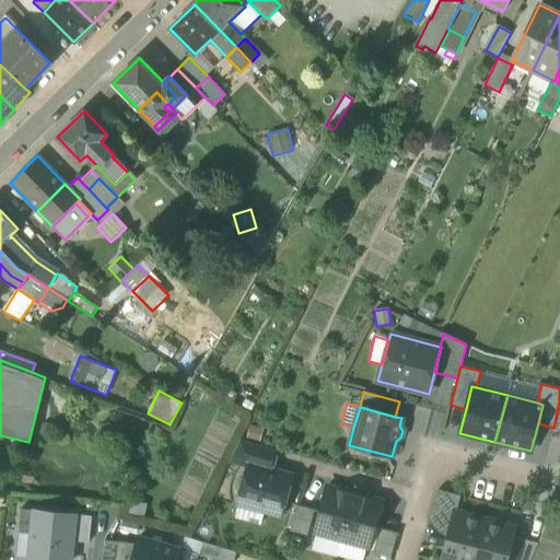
[(248,465),(271,470),(277,450),(240,440),(230,461),(248,466),(248,465)]
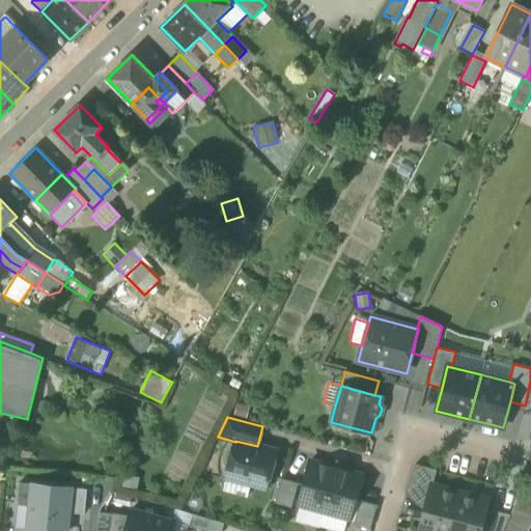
[(251,483),(266,487),(276,451),(257,446),(235,441),(235,442),(232,451),(227,453),(225,460),(228,466),(225,477),(227,477),(251,483)]
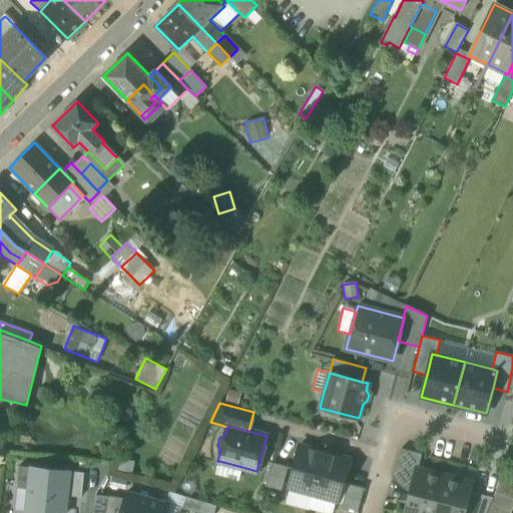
[(288,488),(289,488),(313,495),(324,452),(299,445),(288,488)]
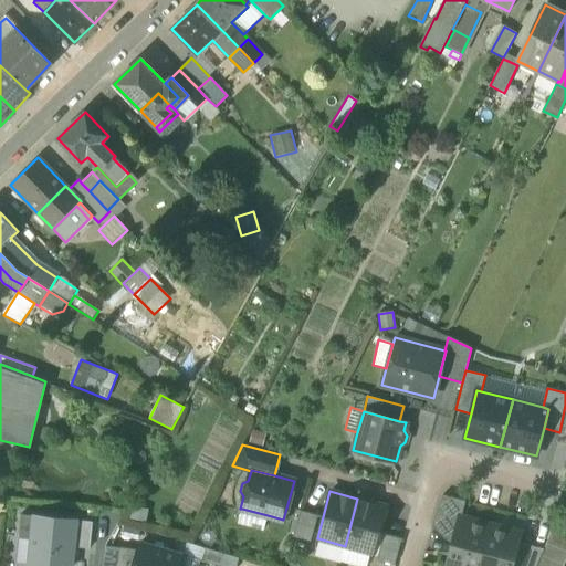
[(432,524),(457,531),(460,517),(461,519),(465,501),(442,495),(437,506),(432,524)]
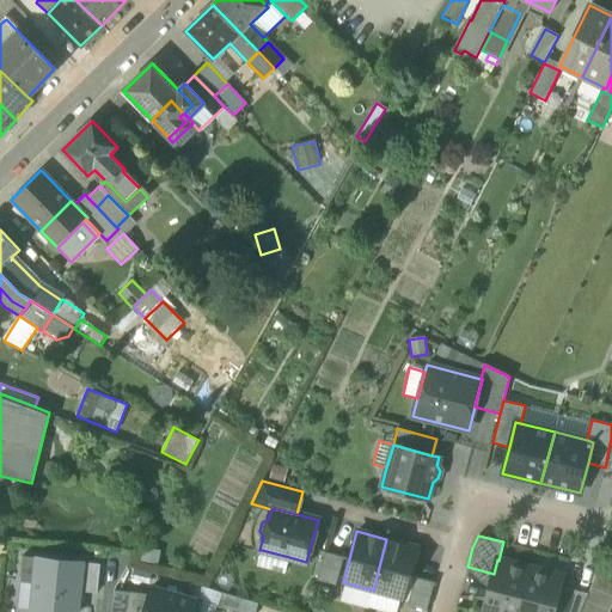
[(416,548),(386,539),(373,591),(401,598),(402,599),(416,548)]
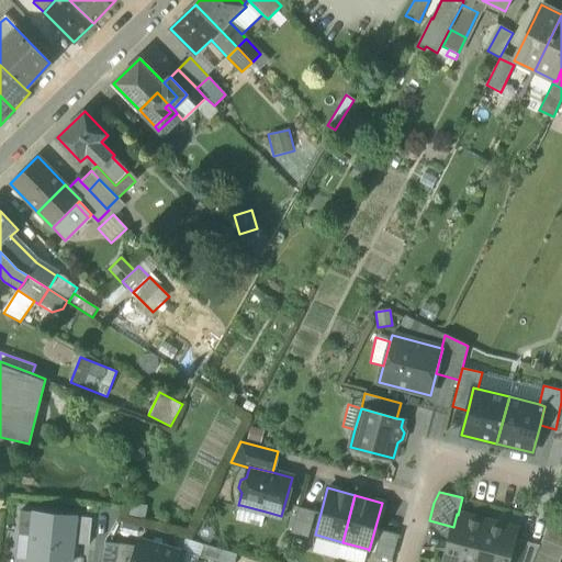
[(266,512),(240,505),(236,520),(261,527),(266,512)]
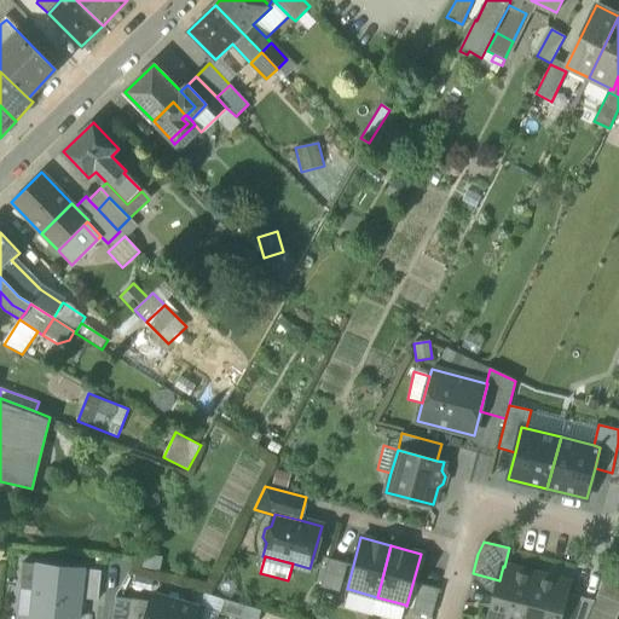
[(319,586),(340,591),(347,563),(328,559),(319,586)]
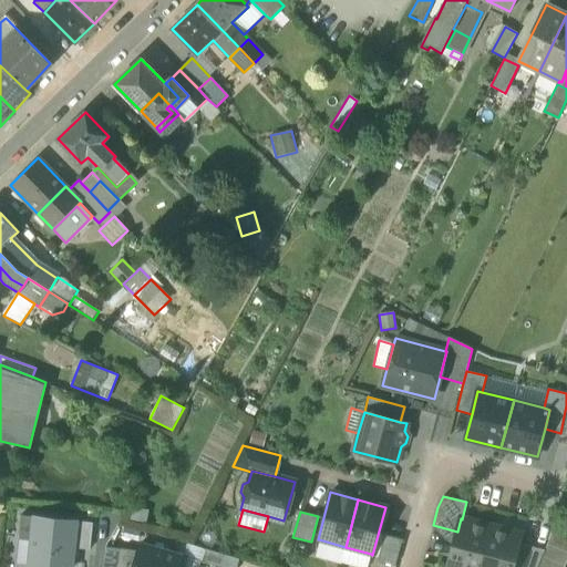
[(18,539),(31,540),(33,516),(21,515),(18,539)]
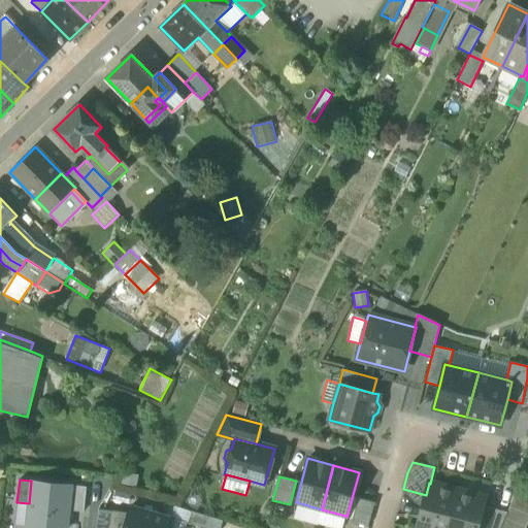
[(29,503),(17,502),(14,525),(27,526),(45,527),(67,527),(69,509),(71,485),(31,481),(29,503)]
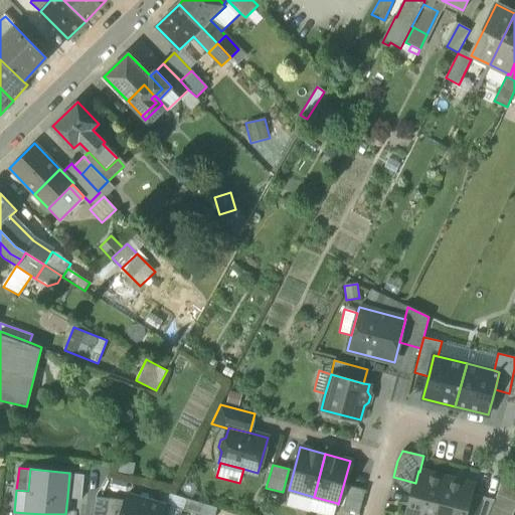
[(406,514),(436,514),(446,478),(419,472),(418,471),(415,483),(406,514)]
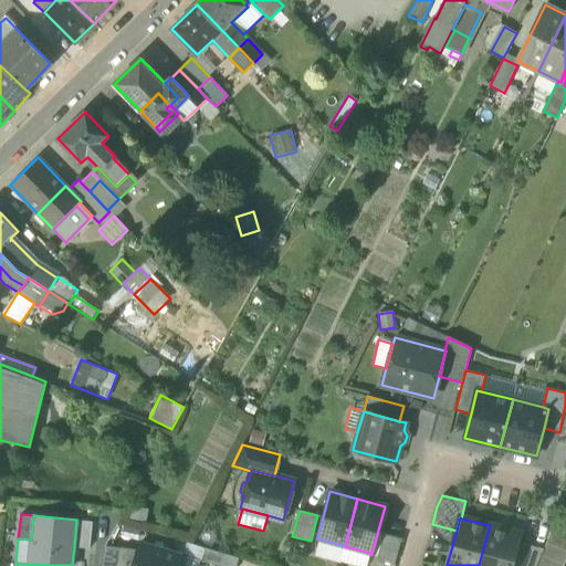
[(76,520),(74,546),(88,548),(92,522),(76,520)]
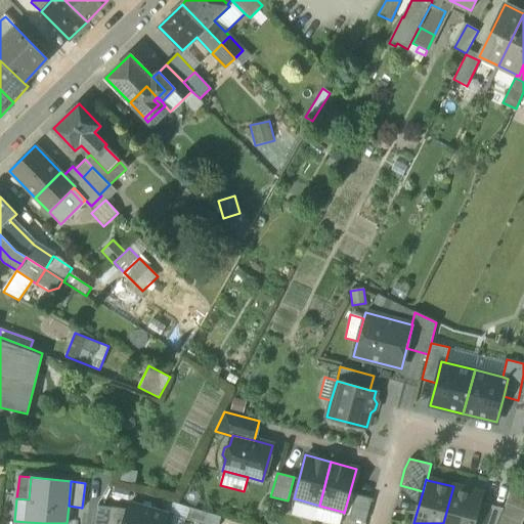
[(523,485),(514,481),(510,492),(523,497),(523,485)]
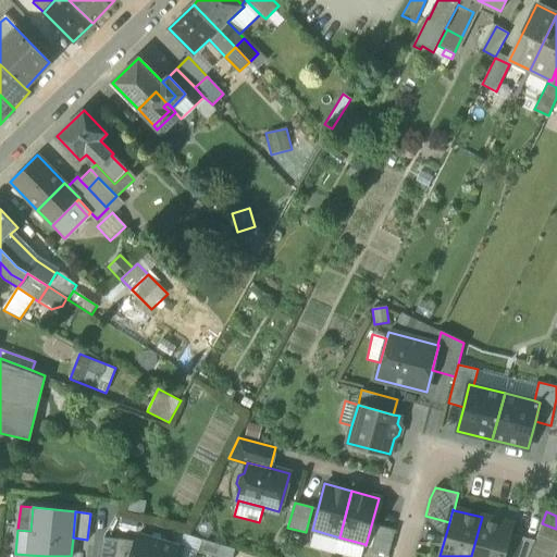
[(511,525),(482,517),(471,556),(503,556),(509,534),(511,525)]
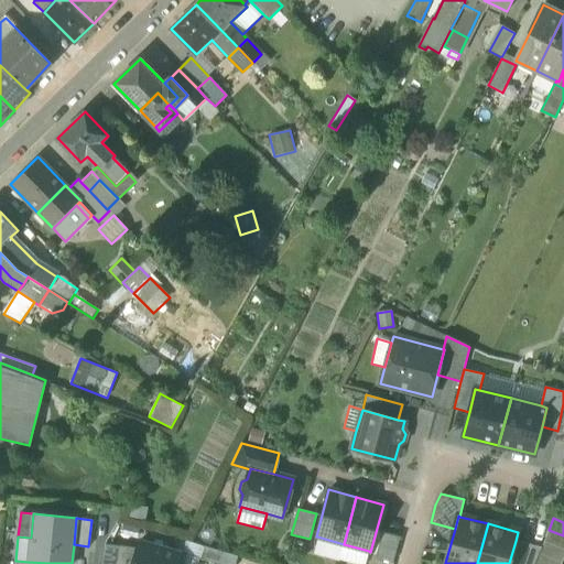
[(563,535),(549,530),(544,542),(563,550),(563,535)]
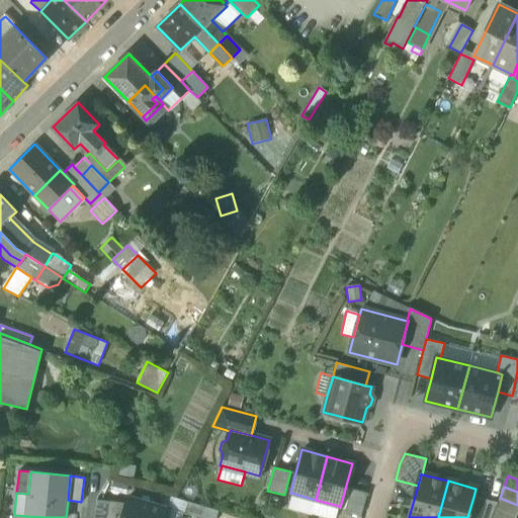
[(344,512),(360,516),(367,493),(350,489),(344,512)]
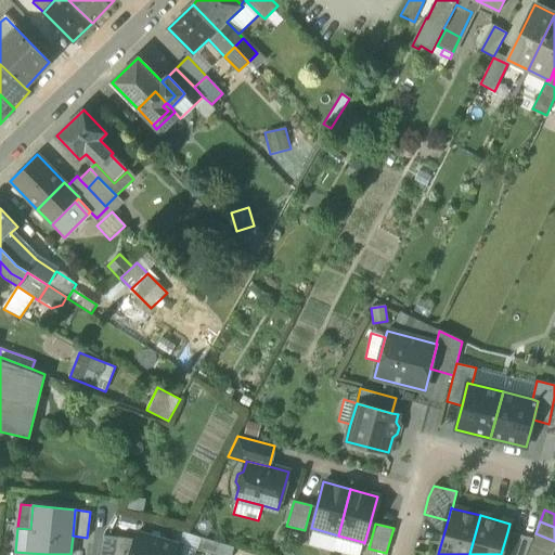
[(334,551),(338,536),(312,528),(309,543),(312,544),(311,544),(334,551)]
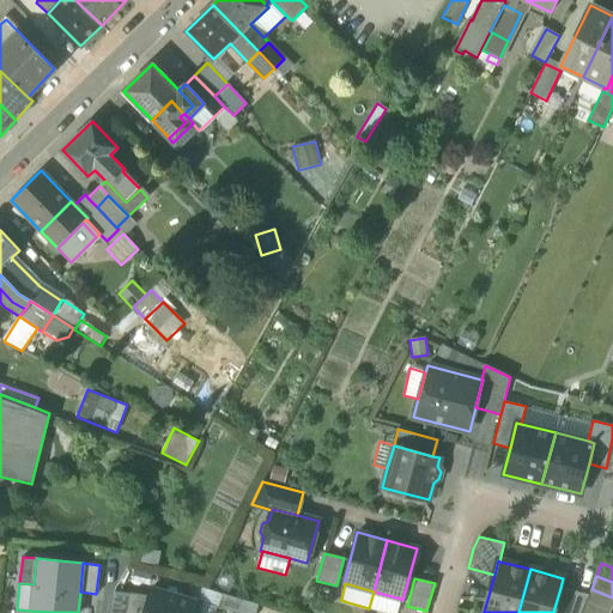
[(553,612),(581,612),(586,601),(588,595),(560,588),(553,612)]
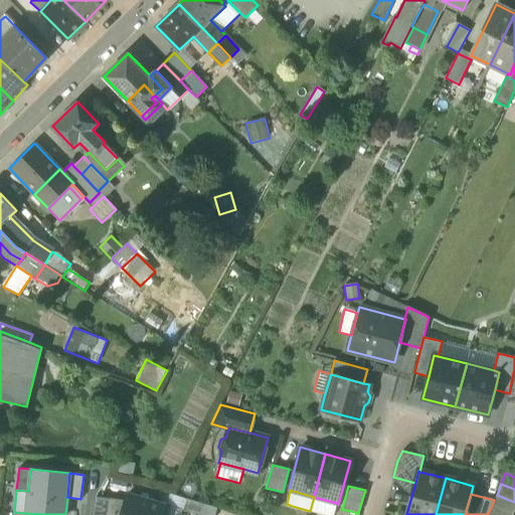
[(162,514),(165,505),(127,495),(125,501),(121,514),(162,514)]
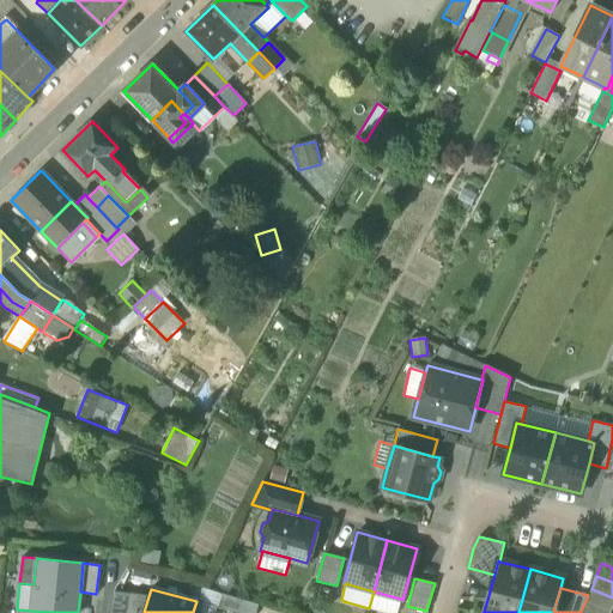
[(216,612),(218,608),(222,594),(202,589),(195,612),(216,612)]
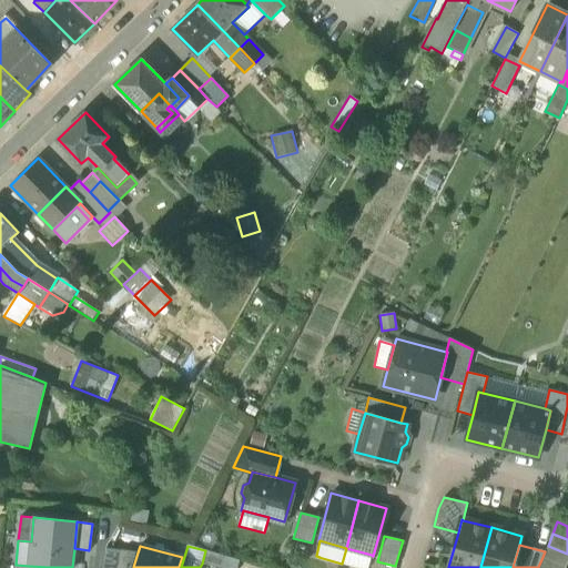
[(545,551),(543,557),(566,567),(567,560),(567,554),(548,546),(545,551)]
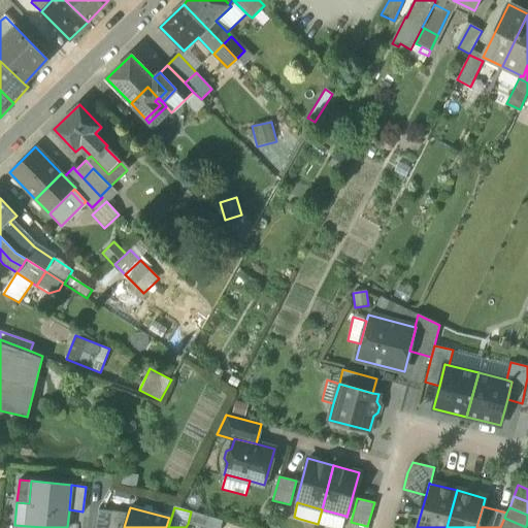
[(322,509),(318,524),(333,527),(341,527),(345,516),(322,509)]
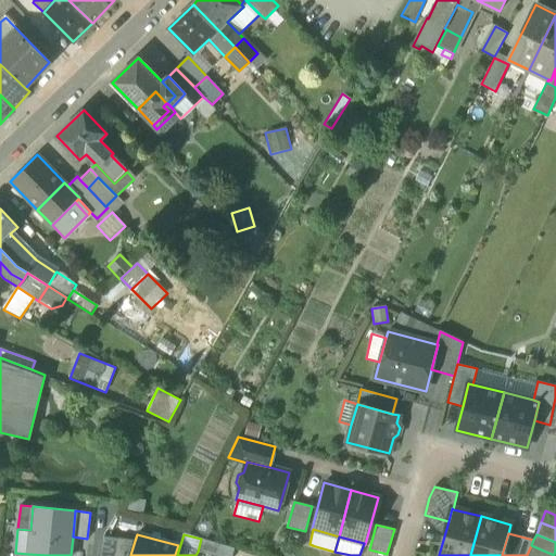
[(114,555),(116,539),(103,538),(101,555),(114,555)]
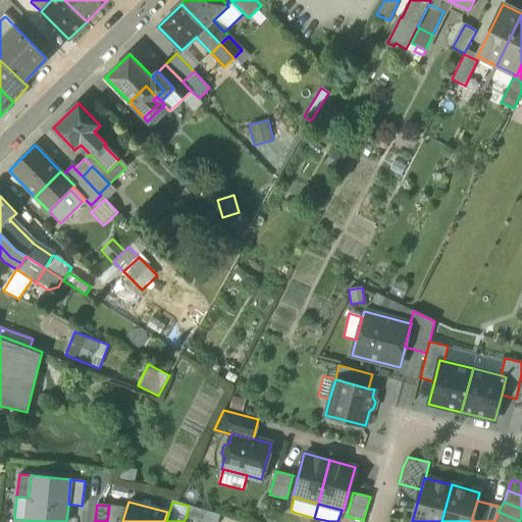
[(122,521),(126,508),(109,506),(107,521),(122,521)]
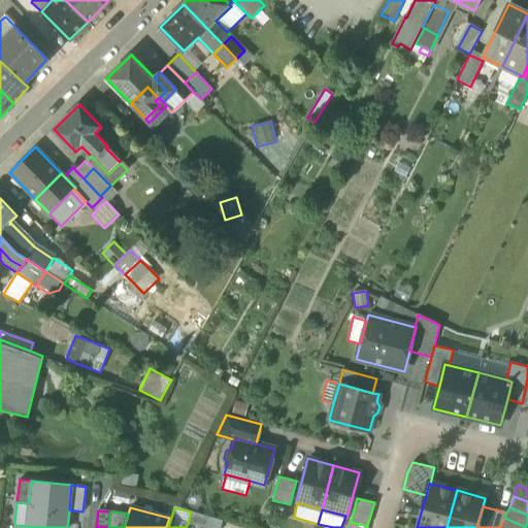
[(188,524),(202,527),(220,527),(223,521),(191,512),(188,524)]
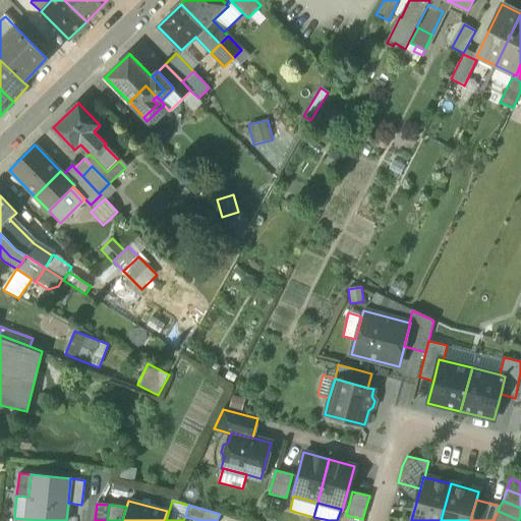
[(498,511),(494,520),(518,520),(519,520),(498,511)]
